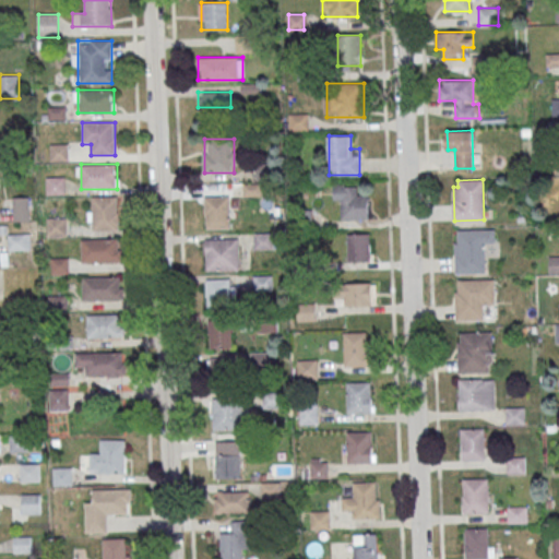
[(368,219),(368,195),(357,195),(357,185),(334,185),(334,205),(342,205),(342,219),(368,219)]
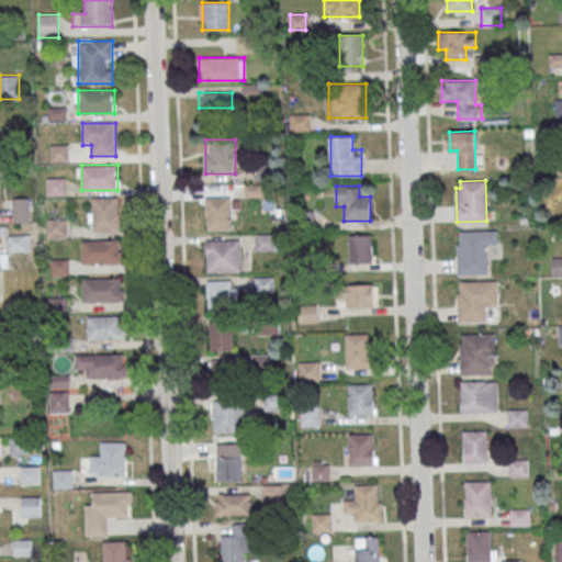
[(30,198),(14,198),(14,222),(30,222),(30,198)]
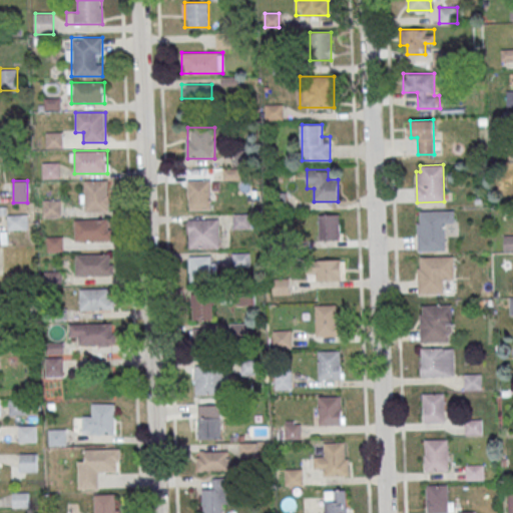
[(85,180),(85,210),(110,210),(110,180),(85,180)]
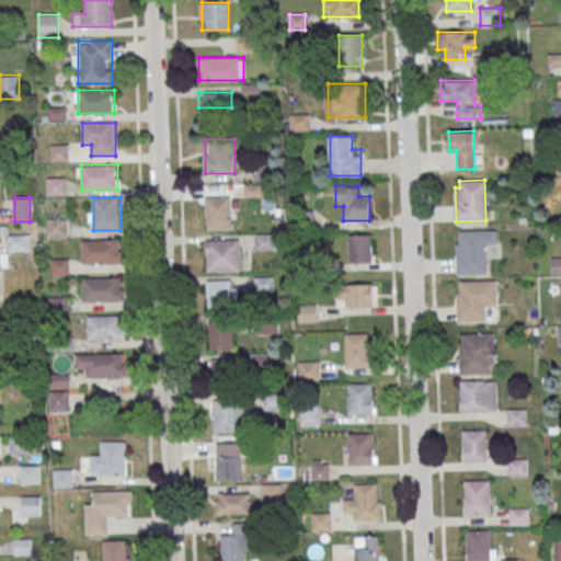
[(229,197),(207,197),(207,229),(229,229),(229,197)]
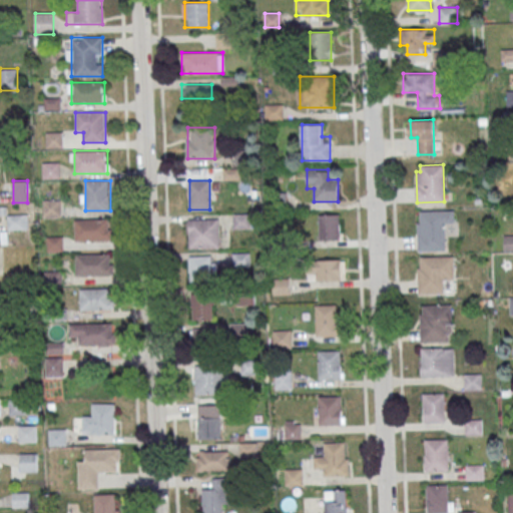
[(44,215),(60,215),(60,200),(44,200),(44,215)]
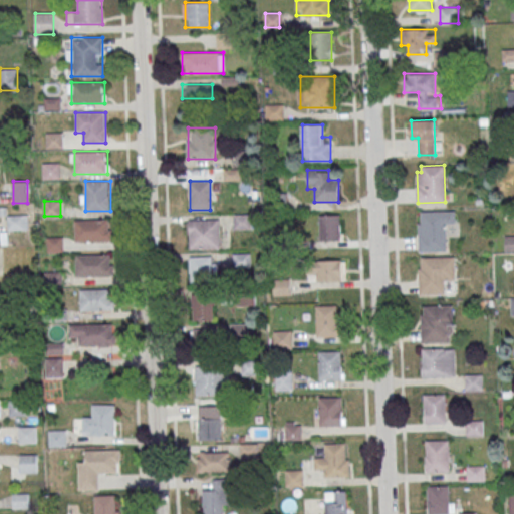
[(421,212),(454,211),(454,223),(445,223),(446,250),(419,251),(418,224),(421,224),(421,212)]
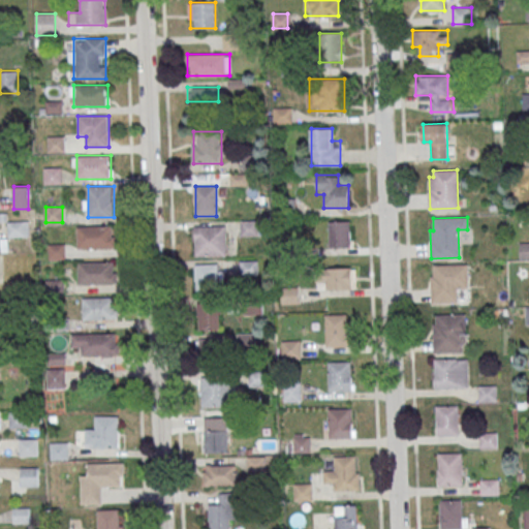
[(258,220),(241,220),(241,236),(258,236),(258,220)]
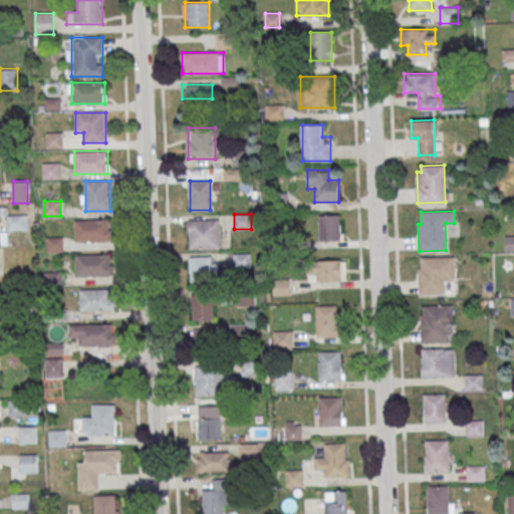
[(320,215),(339,214),(340,240),(321,240),(320,215)]
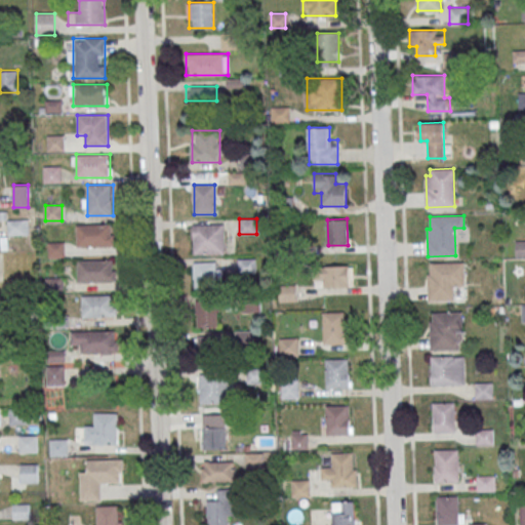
[(25,219),(8,219),(8,235),(25,235),(25,219)]
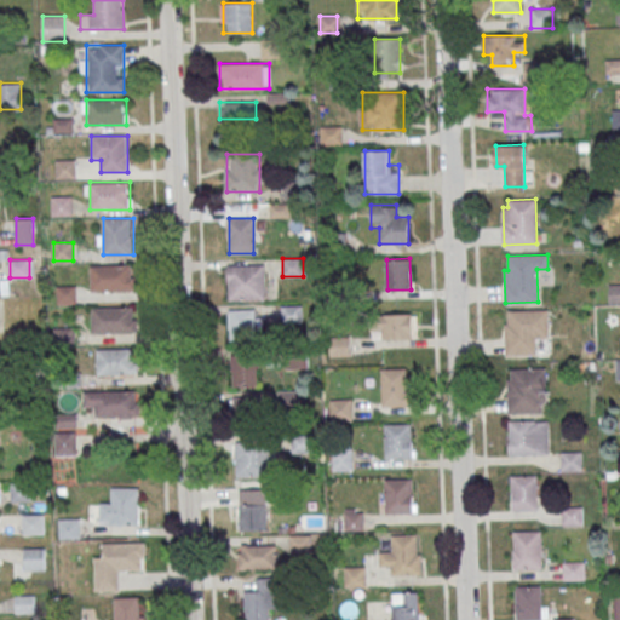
[(91,265),(130,264),(130,277),(137,277),(137,290),(91,291),(91,265)]
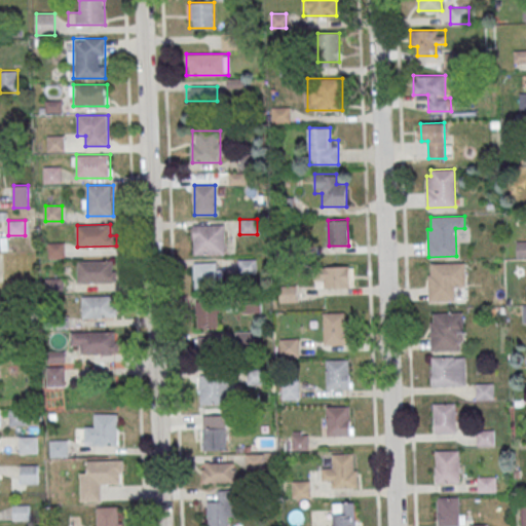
[(224,224),(192,224),(192,254),(224,254),(224,224)]
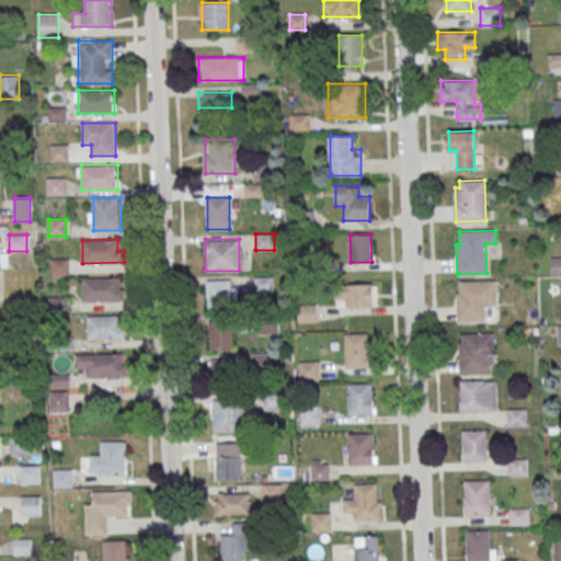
[(53,260),(53,273),(67,273),(67,260),(53,260)]
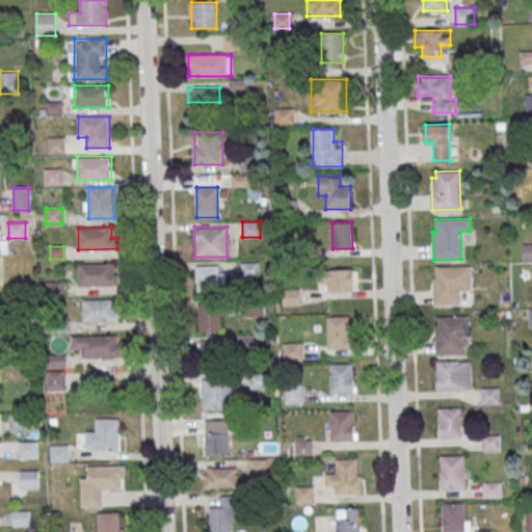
[(242,277),(259,277),(259,262),(242,262),(242,277)]
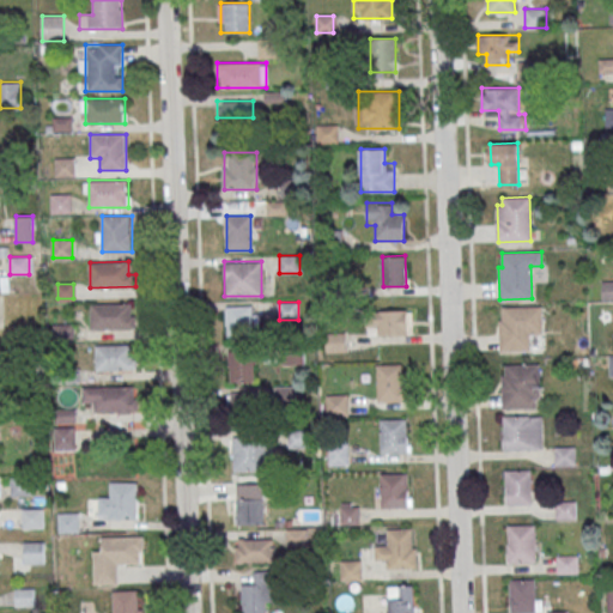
[(91,303),(129,303),(131,315),(137,315),(137,328),(92,329),(91,303)]
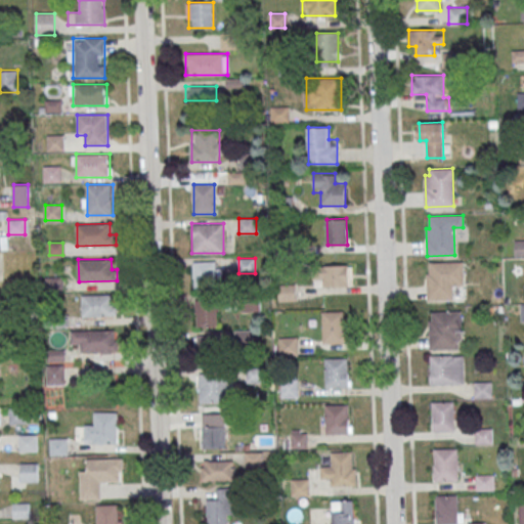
[(429,262),(463,261),(464,285),(453,285),(453,299),(428,299),(427,273),(430,273),(429,262)]
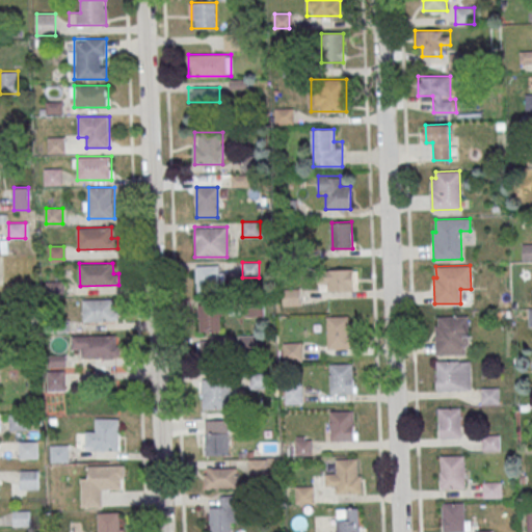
[(196,266),(196,294),(223,294),(223,266),(196,266)]
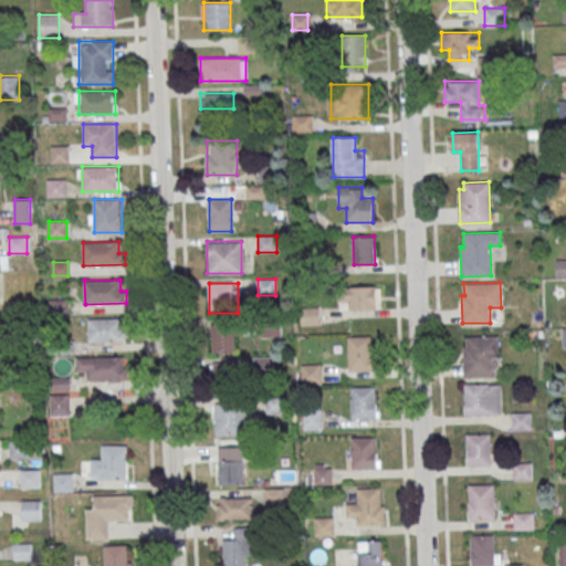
[(339,286),(339,310),(376,310),(376,286),(339,286)]
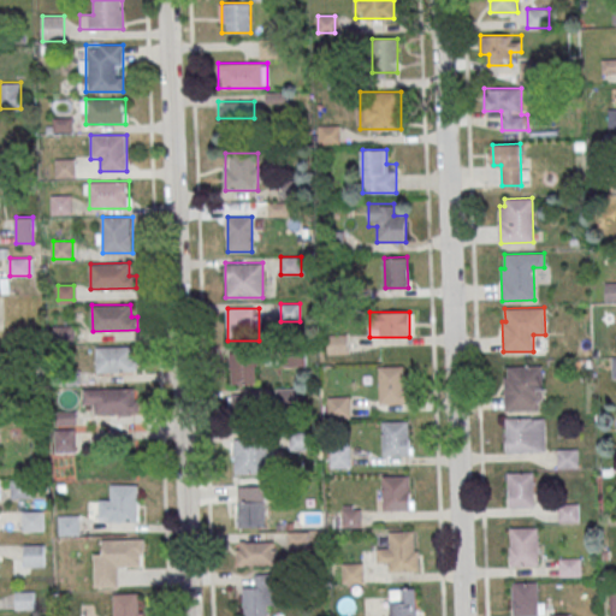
[(345,335),(329,335),(329,353),(345,353),(345,335)]
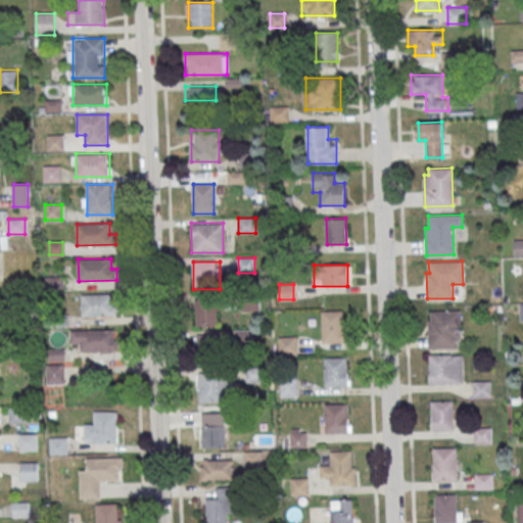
[(81,294),(114,293),(114,304),(119,304),(119,315),(82,316),(81,294)]
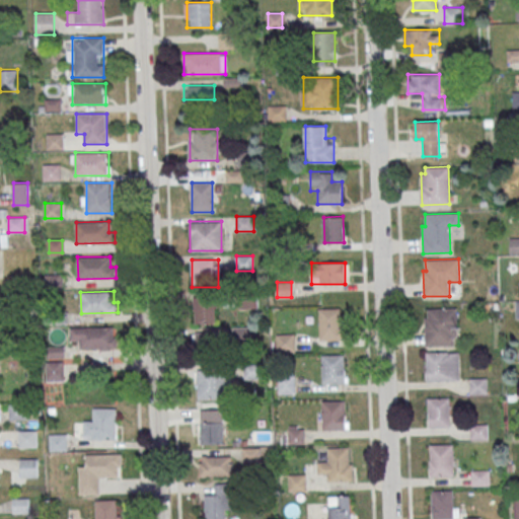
[(195,297),(195,323),(215,323),(215,297),(195,297)]
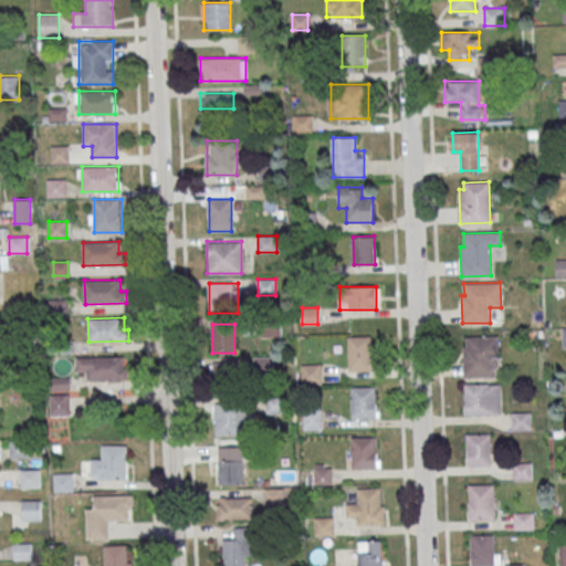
[(347,336),(371,335),(373,370),(348,371),(347,336)]
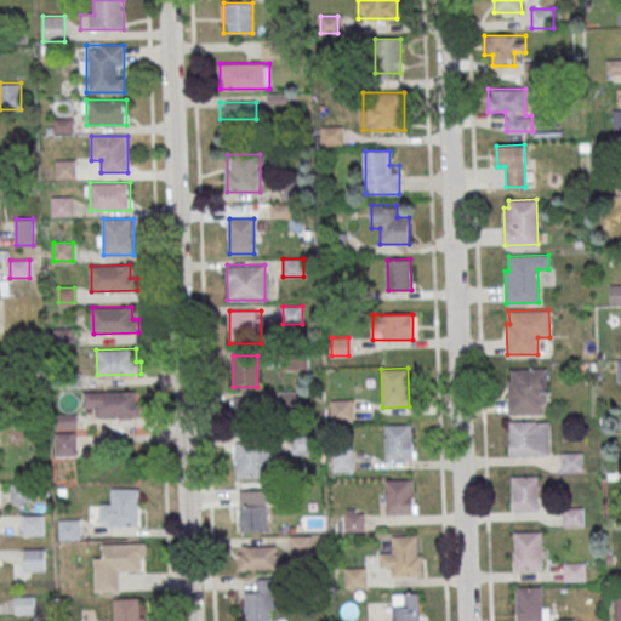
[(514,369),(542,369),(543,414),(510,414),(510,376),(514,376),(514,369)]
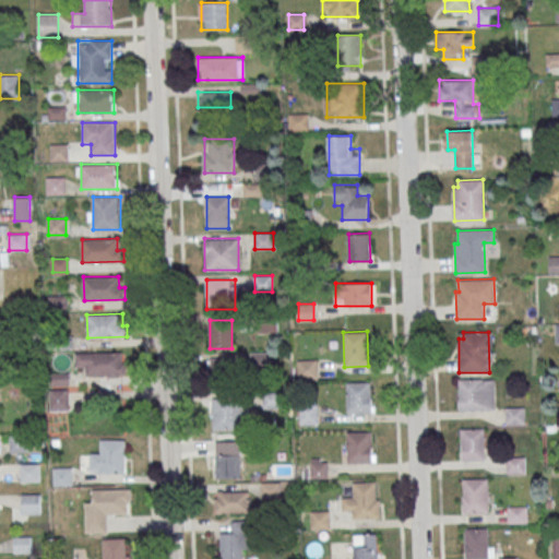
[(75,353),(122,352),(122,364),(127,364),(127,375),(87,376),(87,366),(76,366),(75,353)]
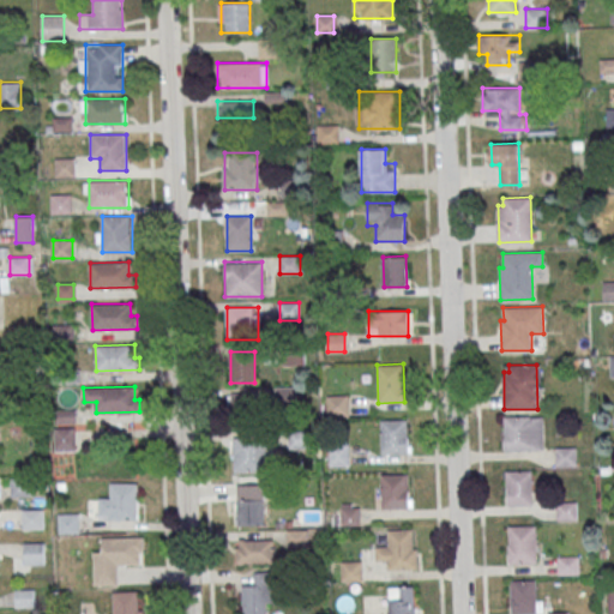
[(229,392),(229,416),(263,416),(263,392),(229,392)]
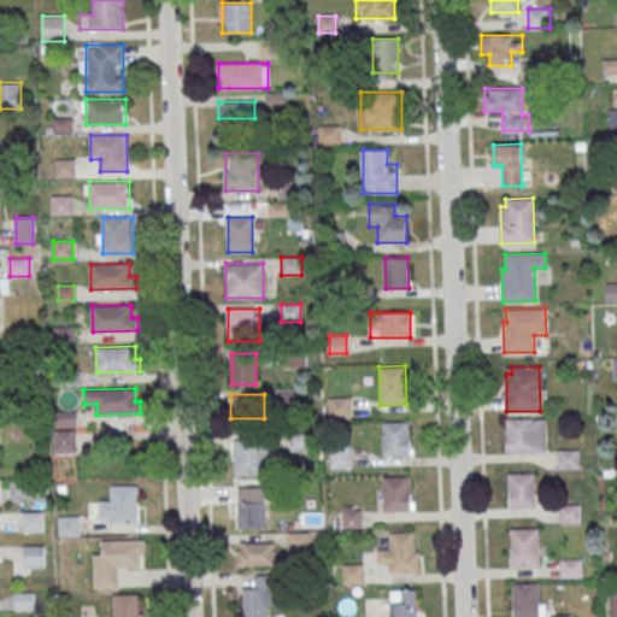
[(351,419),(351,397),(328,397),(328,419),(351,419)]
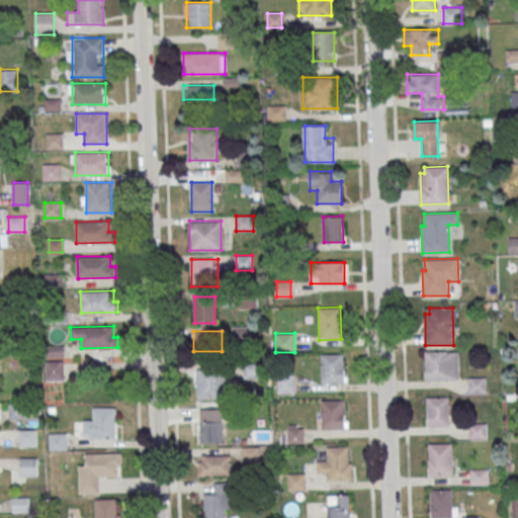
[(425,351),(447,350),(447,351),(458,351),(458,378),(426,379),(425,351)]
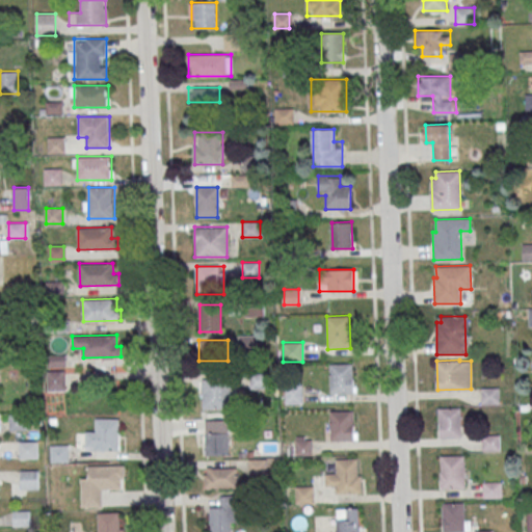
[(330,364),(352,363),(353,393),(331,394),(330,364)]
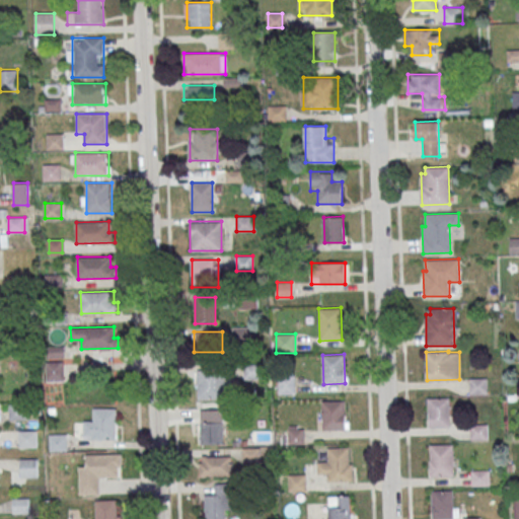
[(64,387),(64,360),(47,360),(47,387),(64,387)]
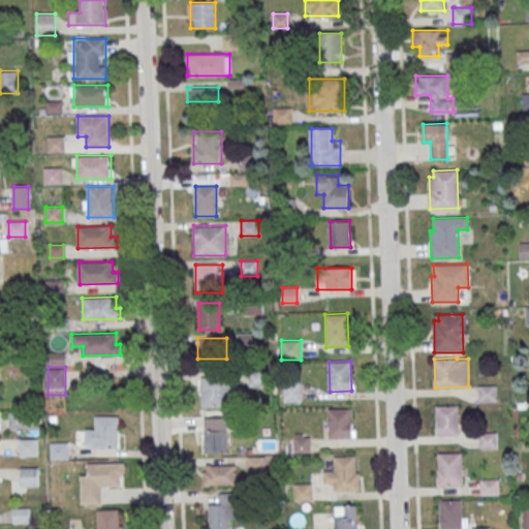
[(268,386),(268,371),(250,371),(250,386),(268,386)]
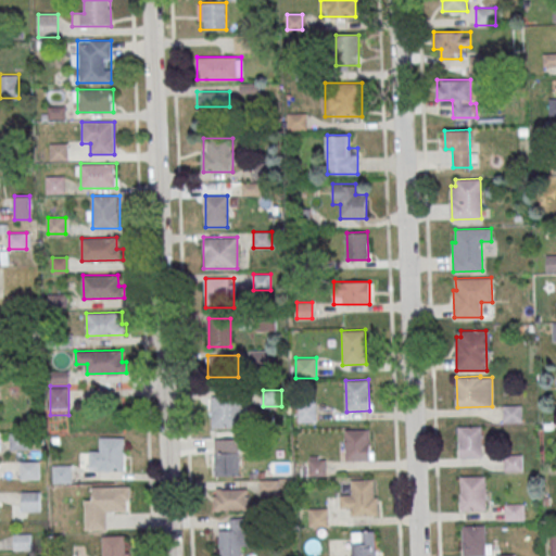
[(212,427),(242,427),(242,395),(212,395),(212,427)]
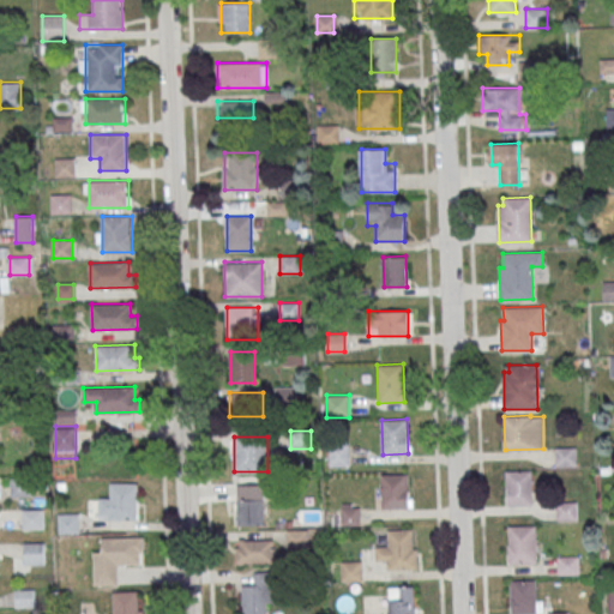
[(349,465),(349,445),(331,445),(331,465),(349,465)]
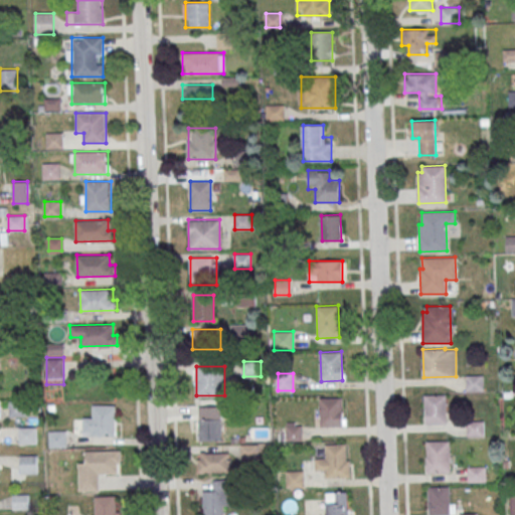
[(466,374),(484,374),(484,389),(466,390),(466,374)]
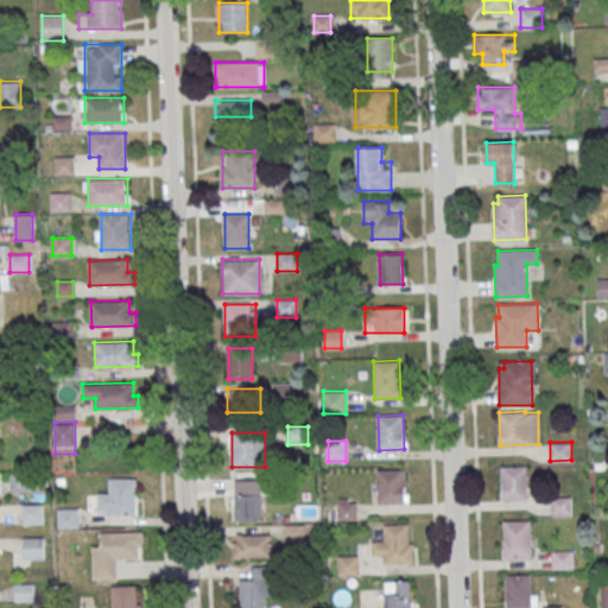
[(500,466),(526,466),(527,500),(501,500),(500,466)]
